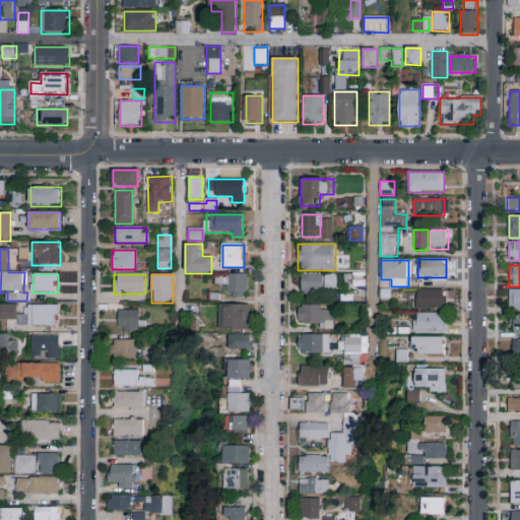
[(302,274),(332,275),(332,294),(302,294),(302,274)]
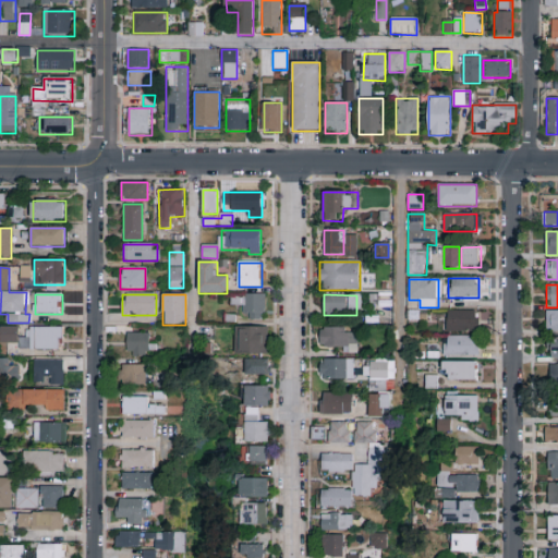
[(231,295),(265,295),(265,319),(243,319),(243,306),(231,306),(231,295)]
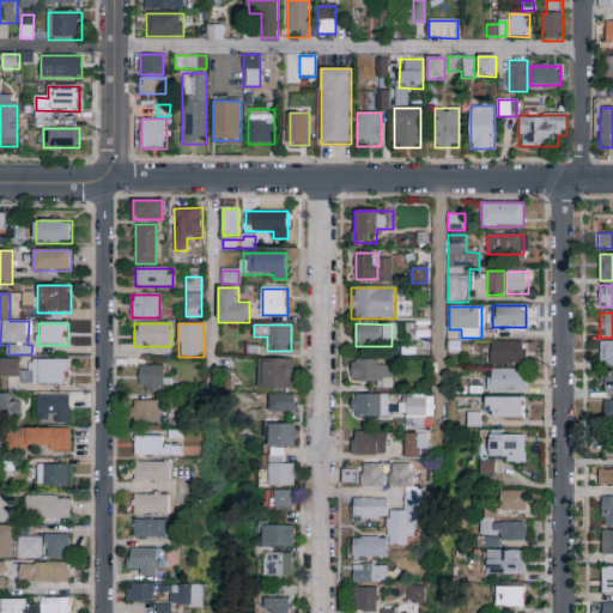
[(612,341),(612,365),(600,365),(600,341),(612,341)]
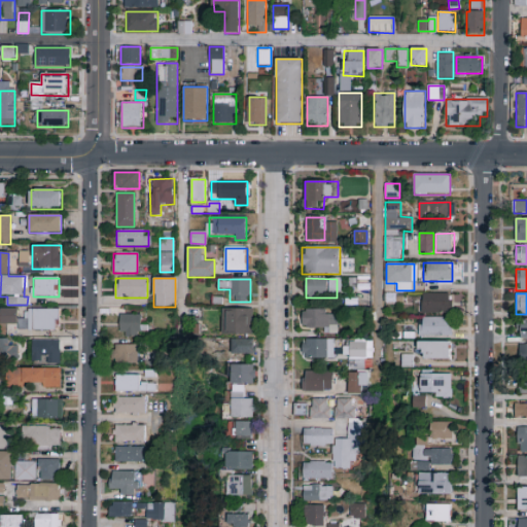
[(452,294),(452,313),(422,313),(422,294),(452,294)]
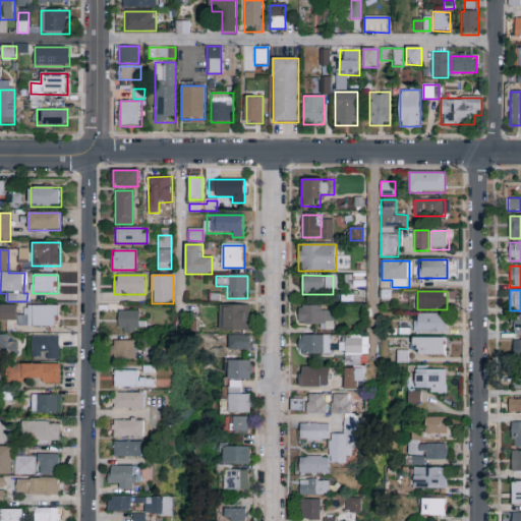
[(17,327),(17,322),(1,321),(1,305),(17,306),(17,314),(25,314),(25,306),(59,306),(58,328),(17,327)]
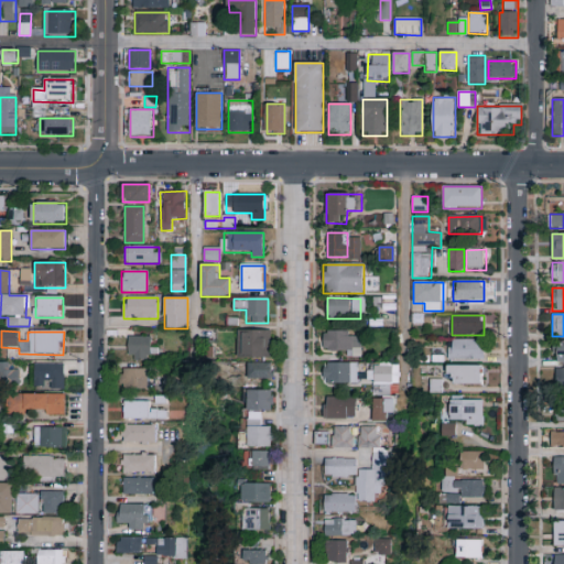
[(238,358),(238,331),(270,331),(270,358),(238,358)]
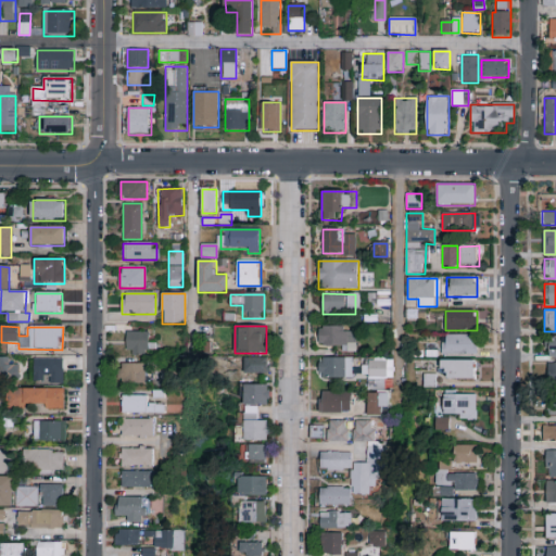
[(354,327),(354,346),(318,346),(318,327),(354,327)]
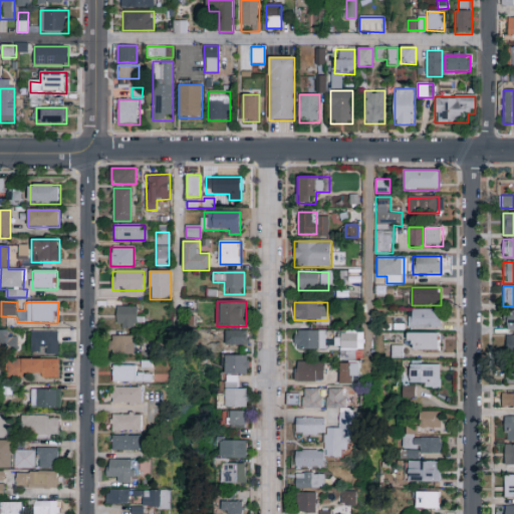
[(138,329),(116,329),(116,307),(138,307),(138,329)]
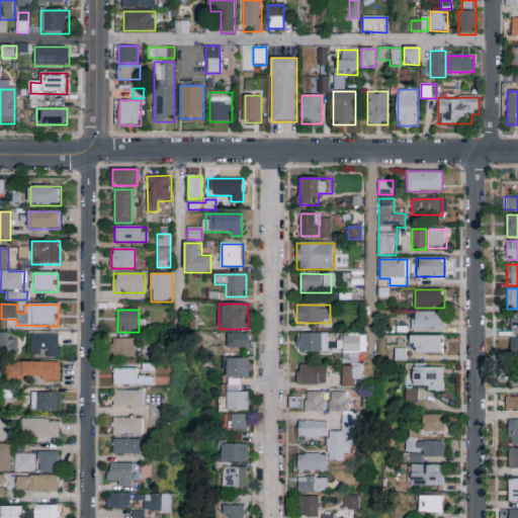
[(412,332),(412,313),(444,313),(444,332),(412,332)]
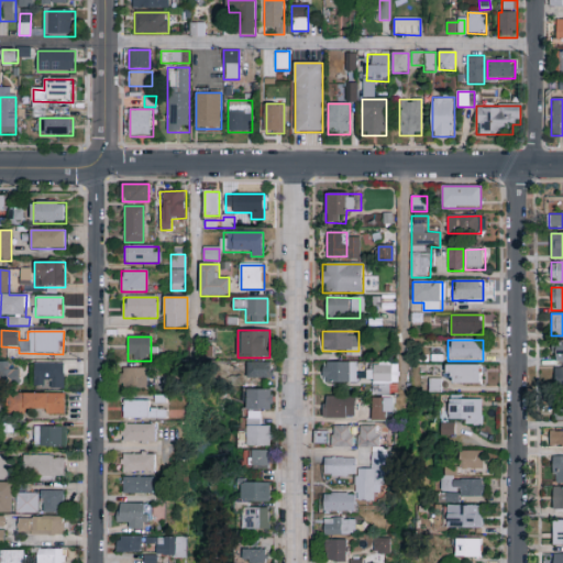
[(562,363),(553,363),(553,341),(562,341),(562,363)]
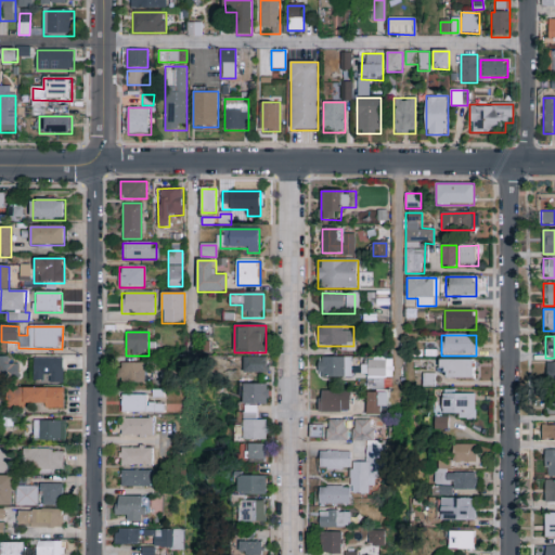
[(62,383),(34,383),(34,357),(62,357),(62,383)]
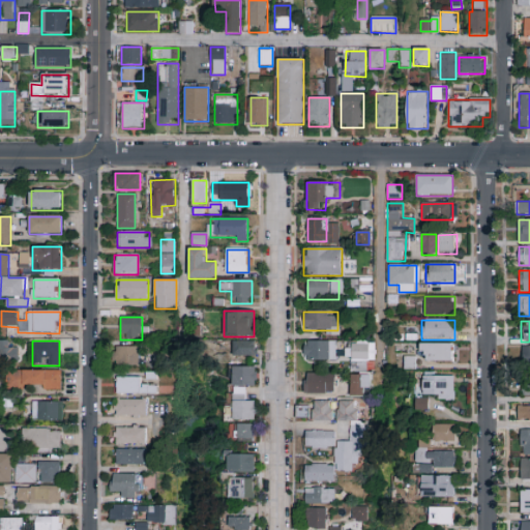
[(0,342),(8,342),(8,349),(18,349),(18,362),(0,362),(0,342)]
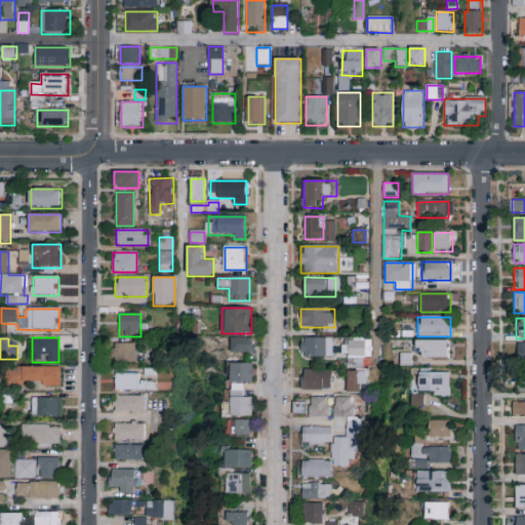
[(254,338),(254,355),(231,355),(231,338),(254,338)]
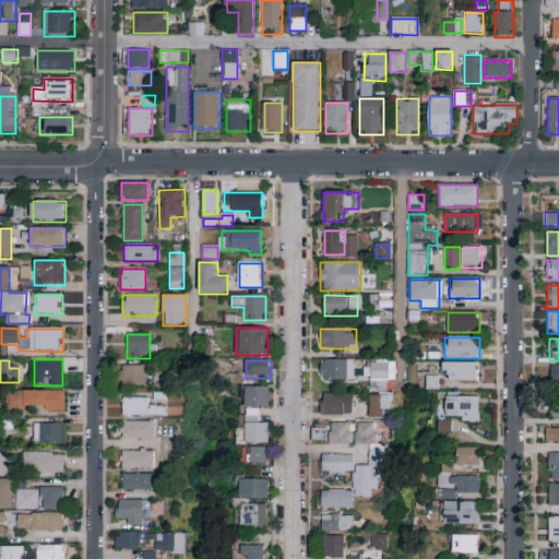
[(354,380),(320,380),(320,360),(354,360),(354,380)]
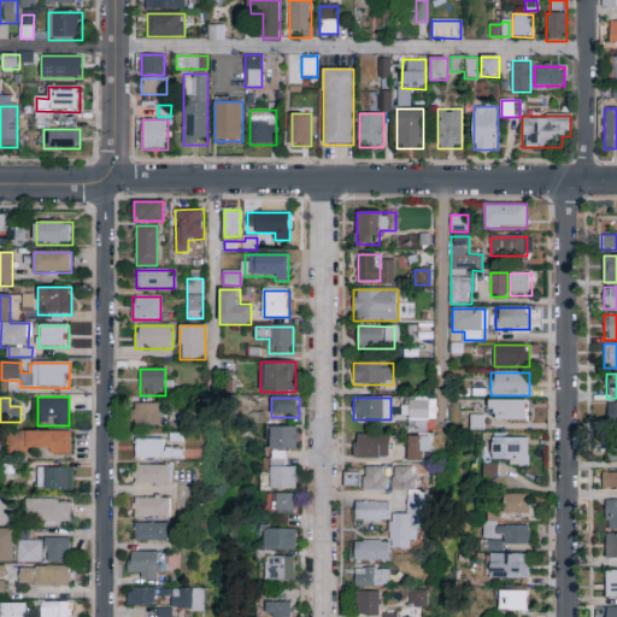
[(432,400),(432,421),(409,421),(409,400),(432,400)]
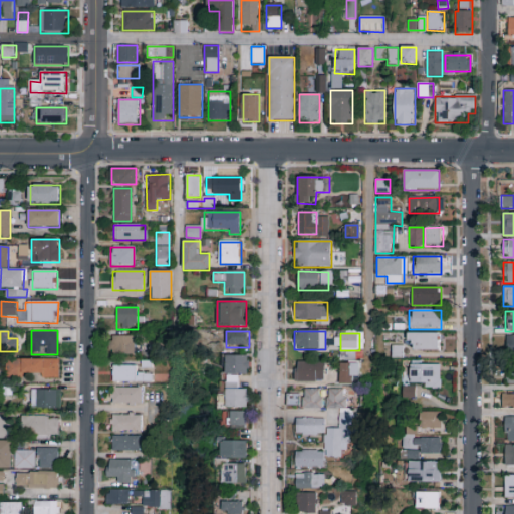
[(440,350),(407,350),(407,333),(440,333),(440,350)]
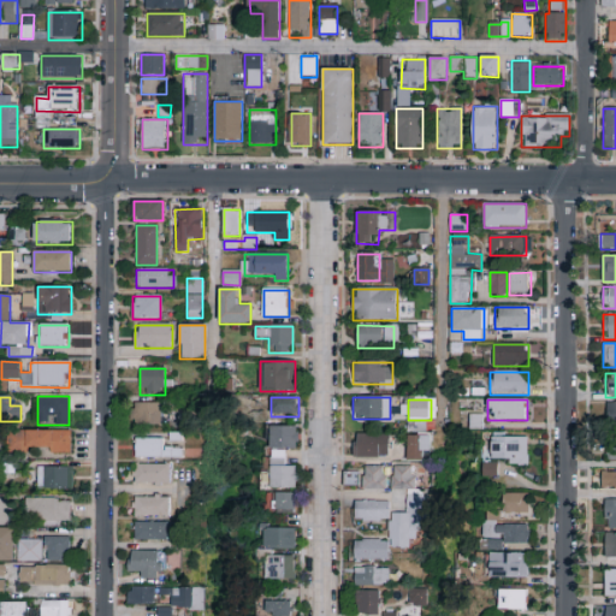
[(160,426),(134,426),(134,403),(160,403),(160,426)]
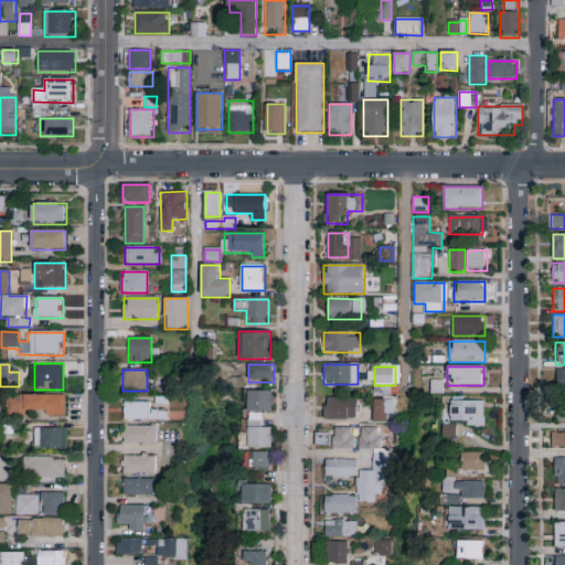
[(564,371),(564,390),(555,390),(555,371),(564,371)]
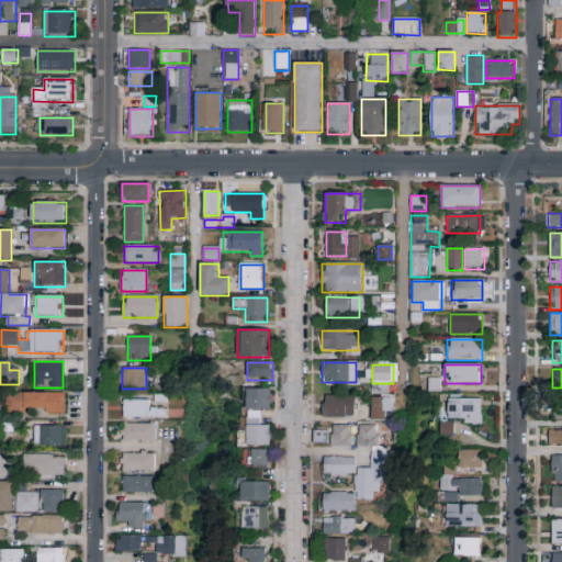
[(270,446),(246,446),(247,390),(272,390),(272,409),(260,409),(260,425),(271,426),(270,446)]
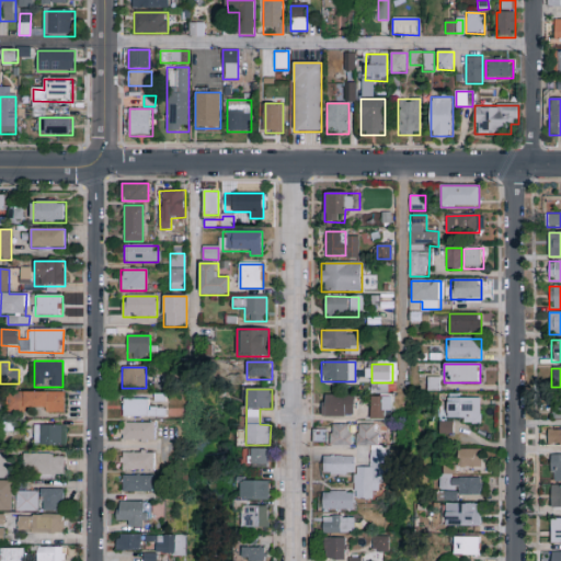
[(65,392),(65,413),(13,413),(13,392),(65,392)]
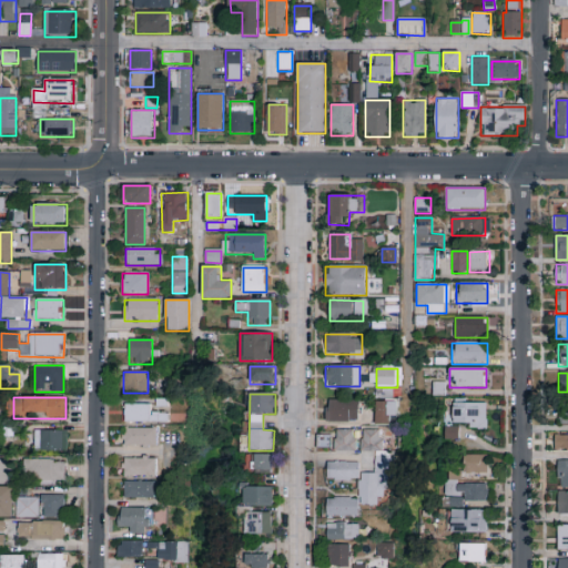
[(358,401),(358,423),(327,423),(327,401),(358,401)]
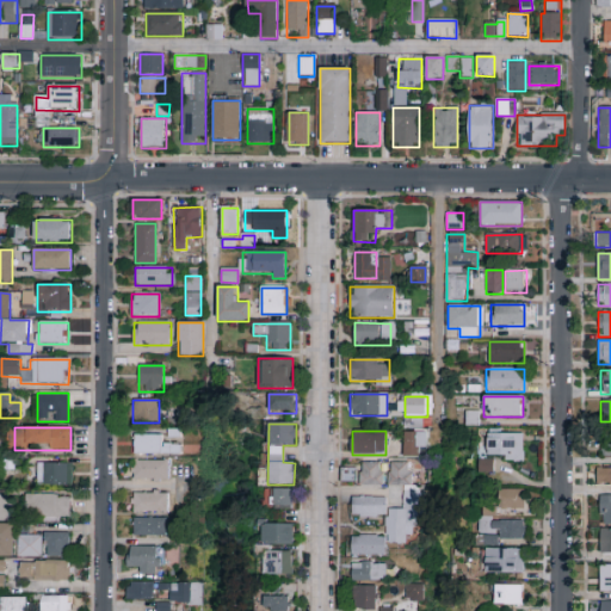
[(524,462),(500,462),(500,456),(487,456),(487,431),(524,431),(524,462)]
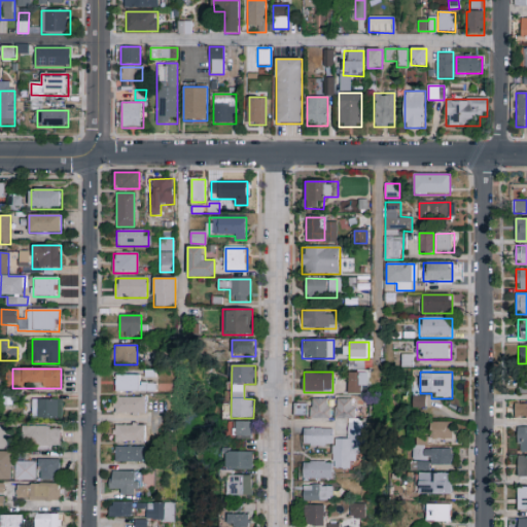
[(367,394),(349,394),(349,373),(367,373),(367,394)]
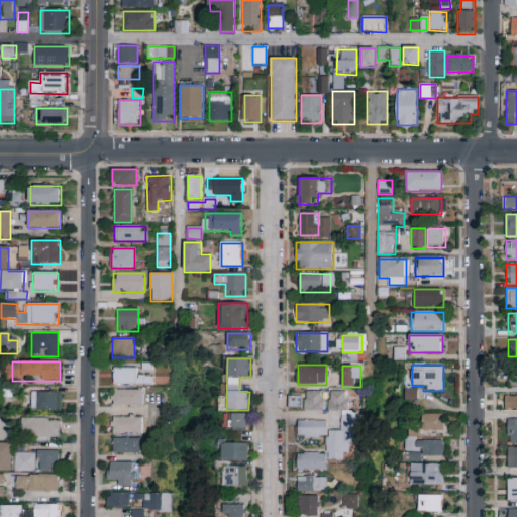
[(136,368),(136,377),(153,377),(153,384),(114,384),(114,368),(136,368)]
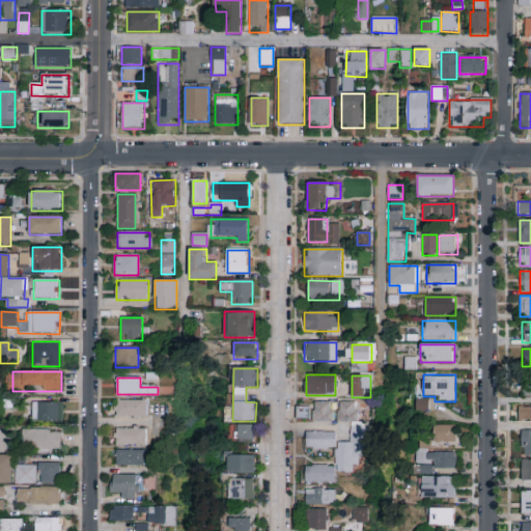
[(116,417),(116,400),(146,400),(146,417),(116,417)]
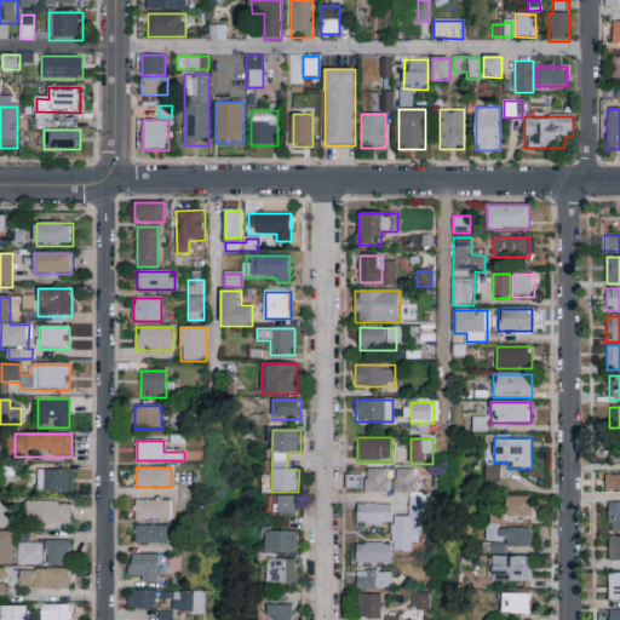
[(38,493),(38,470),(73,471),(73,493),(38,493)]
